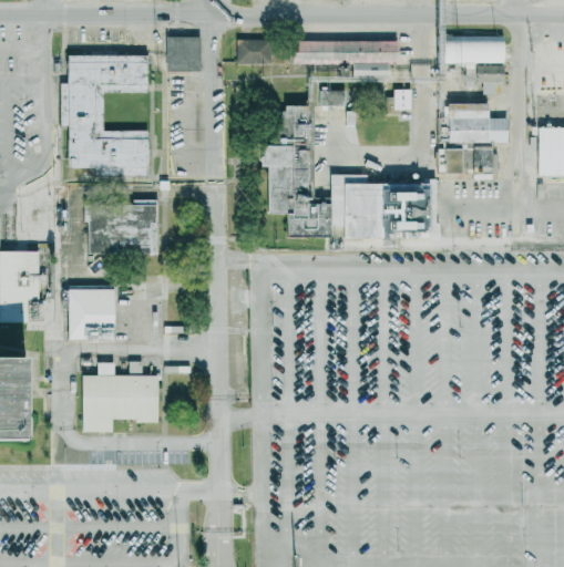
[(201,37),(166,37),(166,71),(201,71),(201,37)]
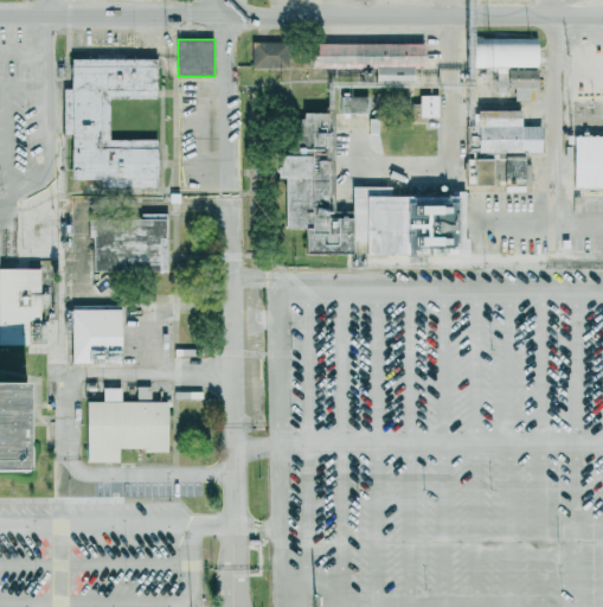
[(540,66),(540,39),(472,40),(473,68),(540,66)]
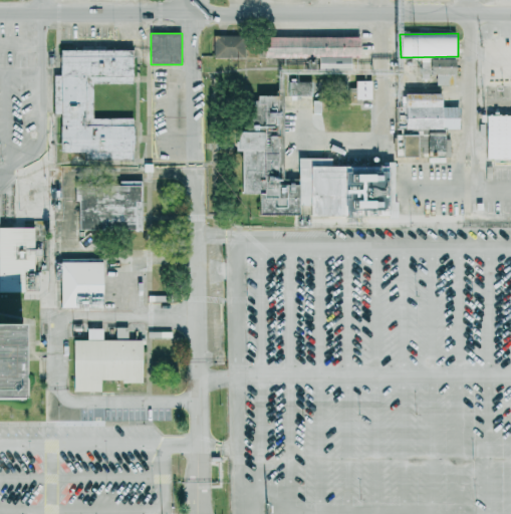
[(215,58),(245,58),(246,35),(215,35),(215,58)]
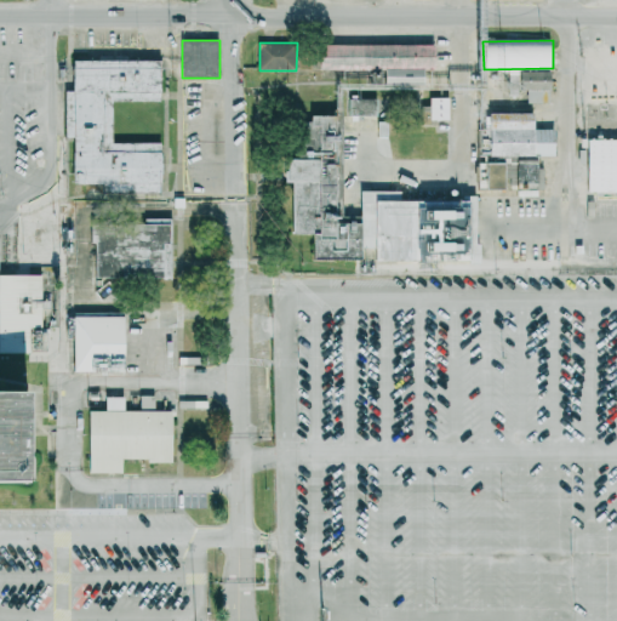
[(386,69),(386,85),(424,84),(424,68),(435,68),(434,44),(320,45),(320,70),(386,69)]
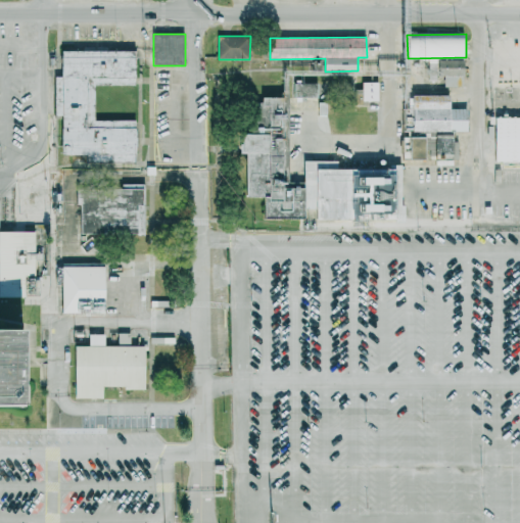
[(136,50),(61,51),(62,77),(55,77),(55,115),(62,115),(62,155),(88,154),(88,162),(138,161),(137,120),(94,121),(94,82),(136,81),(136,50)]
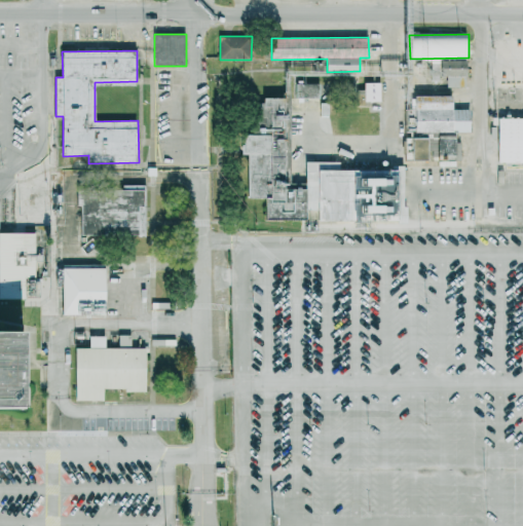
[(440,59),(433,59),(433,80),(441,80),(440,59)]
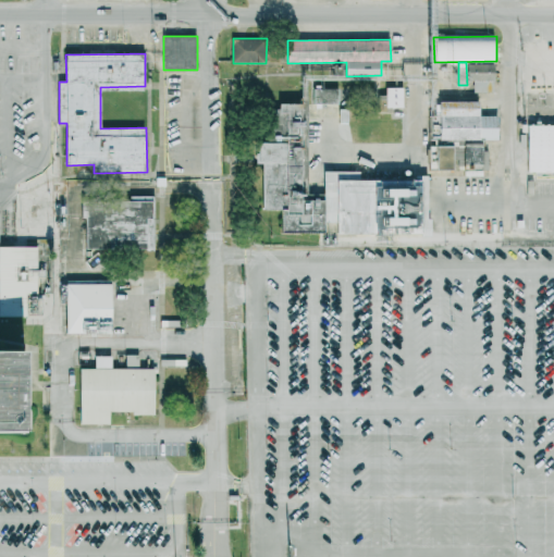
[(475,93),(489,93),(489,81),(495,81),(495,64),(468,64),(468,81),(475,82),(475,93)]
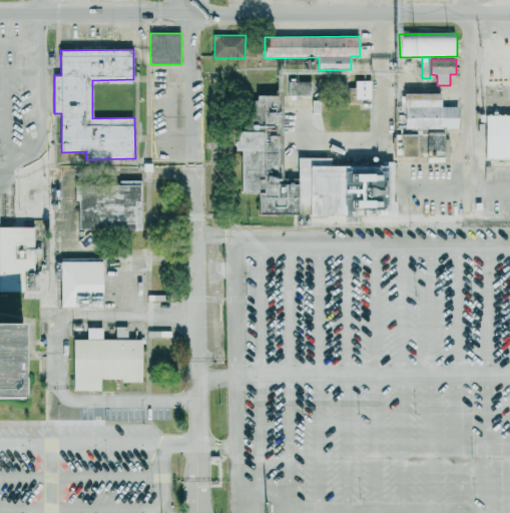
[(373,99),(373,80),(357,80),(357,99),(373,99)]
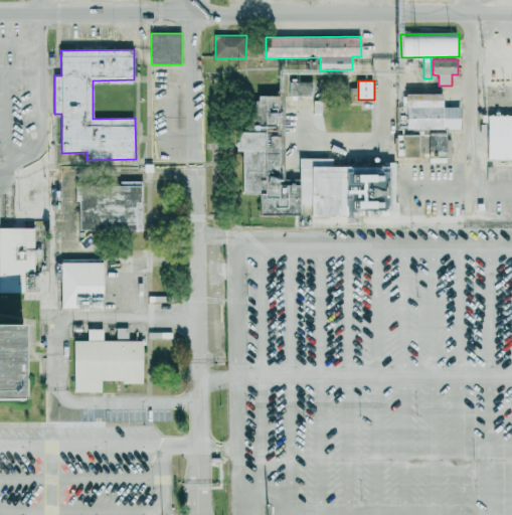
[(291,96),(315,96),(315,81),(291,82),(291,96)]
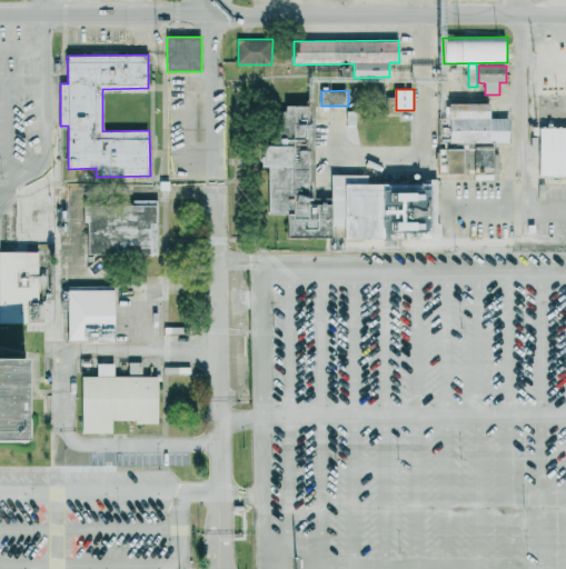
[(490,103),(448,103),(449,143),(509,142),(509,118),(490,119),(490,103)]
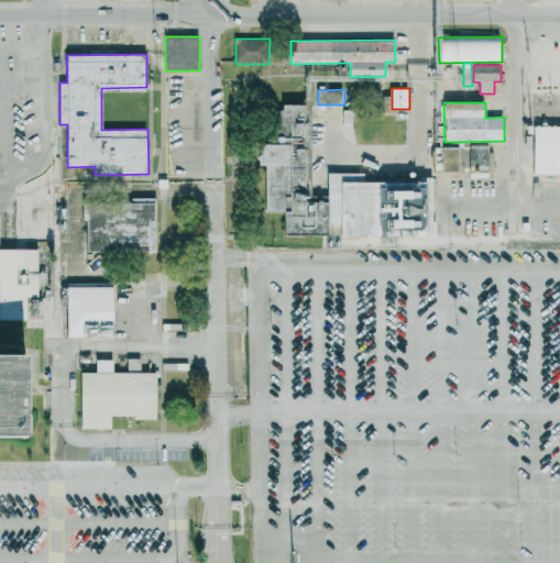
[(435,236),(435,177),(424,178),(424,183),(413,183),(413,189),(399,189),(396,190),(393,183),(368,183),(363,173),(328,174),(328,201),(305,202),(304,105),(291,105),(275,111),(275,142),(271,144),(261,144),(261,166),(266,166),(266,212),(285,212),(285,235),(328,234),(328,224),(340,224),(341,236),(435,236)]
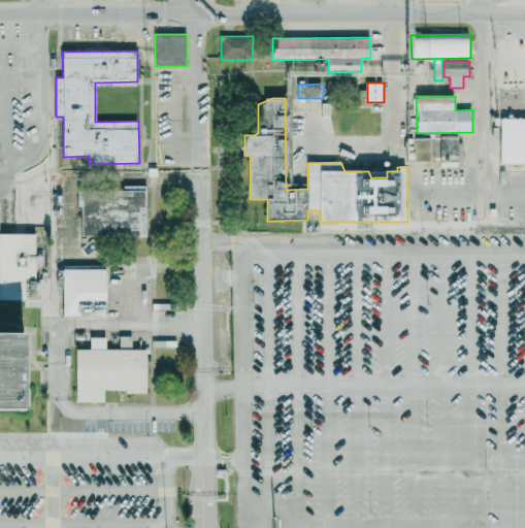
[(524,118),(500,119),(501,164),(524,163),(524,118)]
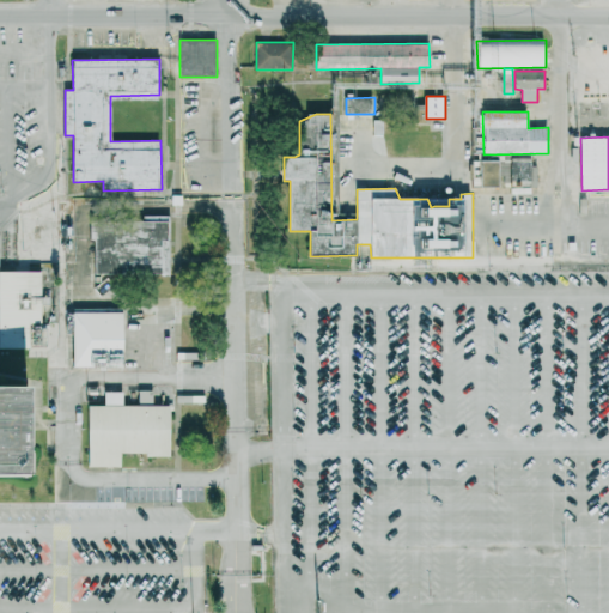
[(539,186),(539,165),(531,165),(531,157),(511,158),(511,186),(539,186)]
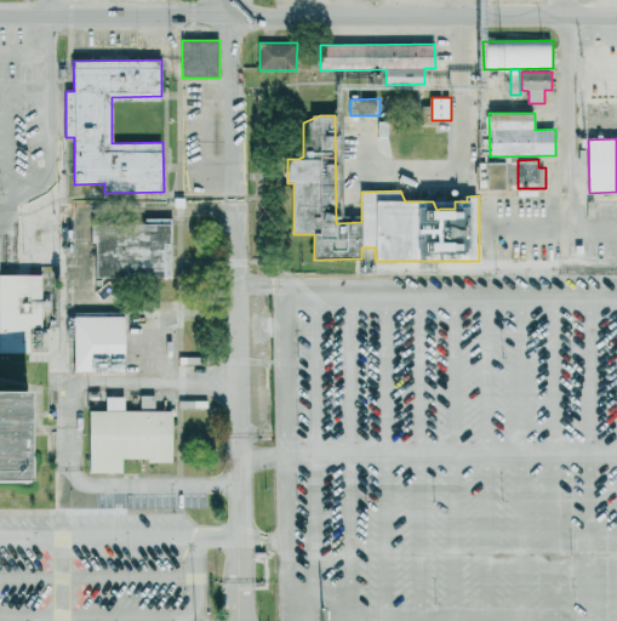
[(504,189),(504,163),(487,161),(486,188),(504,189)]
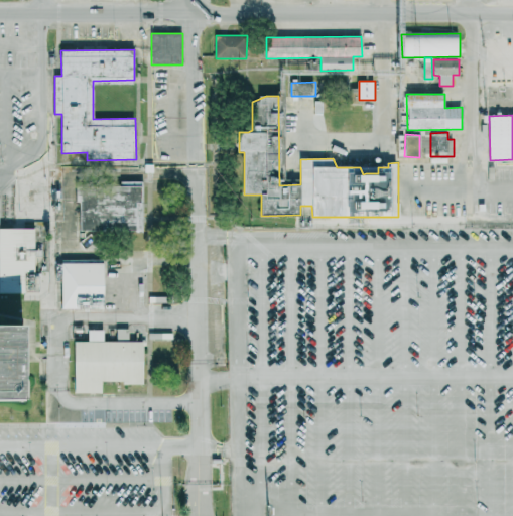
[(79,232),(144,231),(144,182),(122,182),(122,189),(79,189),(79,232)]
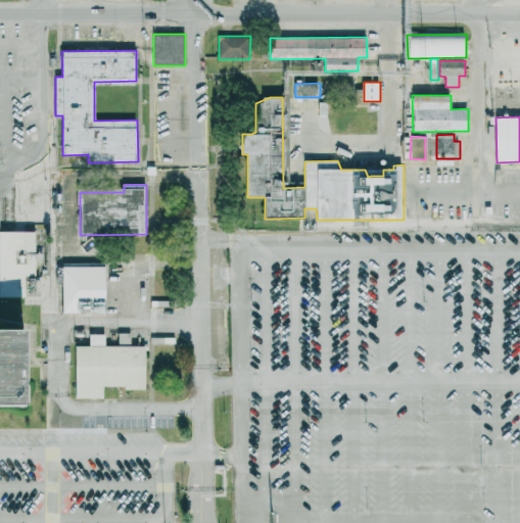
[(0,231),(0,296),(27,297),(27,275),(37,275),(37,232),(0,231)]
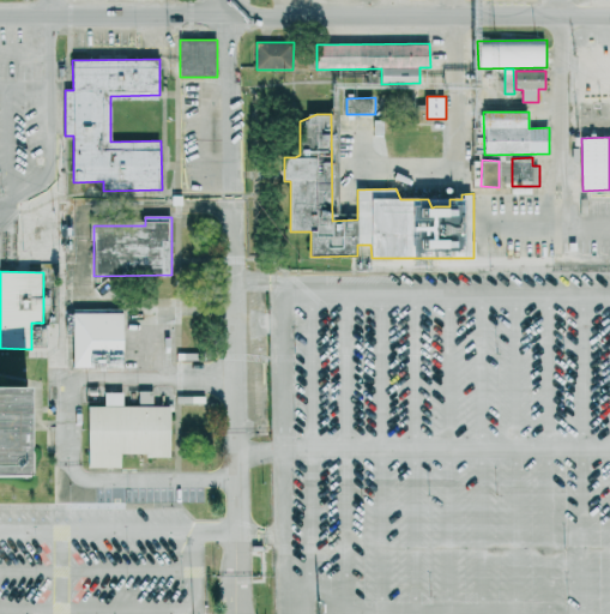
[(73,366),(125,367),(126,311),(74,311),(73,366)]
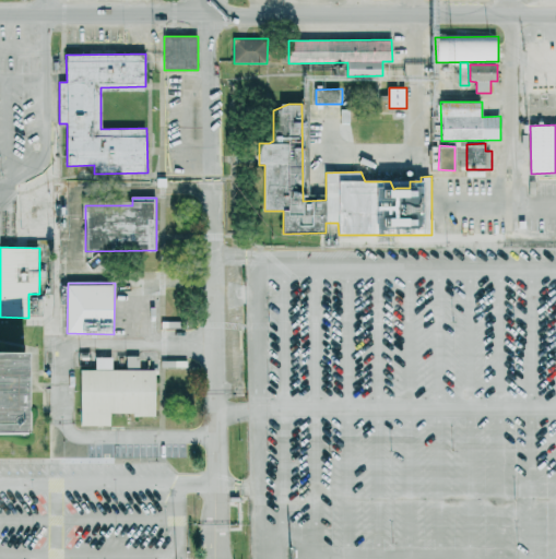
[(0,354),(0,435),(12,435),(12,354),(0,354)]
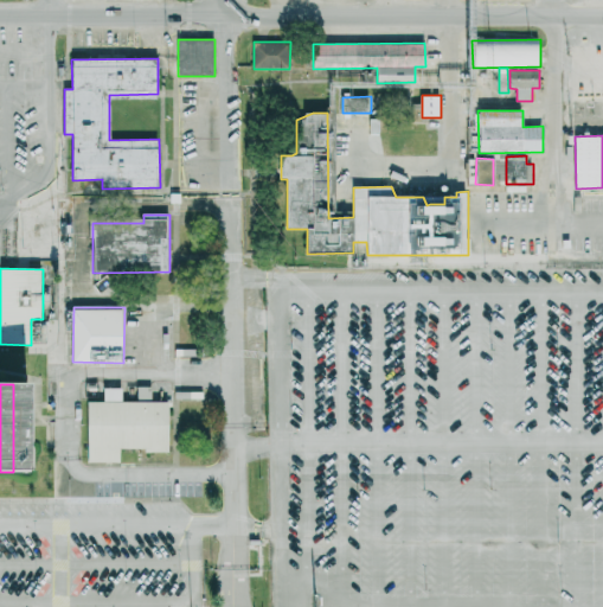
[(152,387),(139,387),(139,401),(153,401),(152,387)]
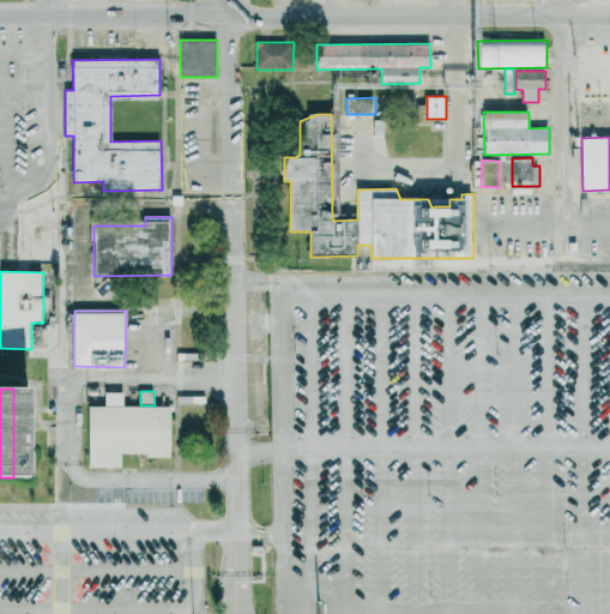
[(89,468),(124,468),(124,456),(171,456),(171,407),(124,407),(124,395),(108,395),(108,405),(89,405),(89,468)]
